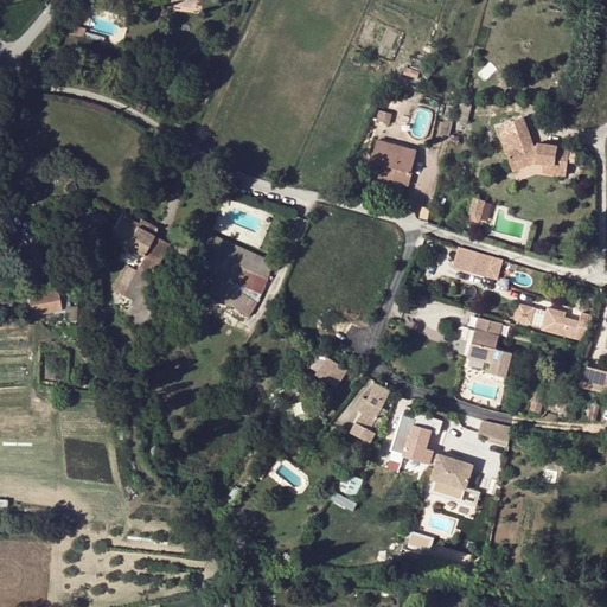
[(84,27),(76,25),(74,34),(82,37),(84,27)]
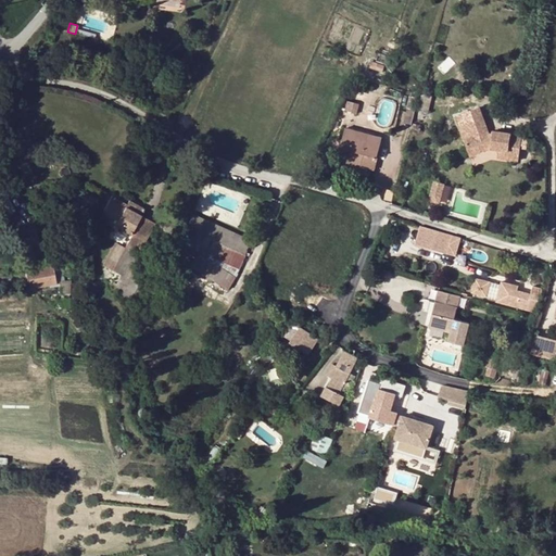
[(356,113),(358,103),(348,101),(345,110),(352,112),(356,113)]
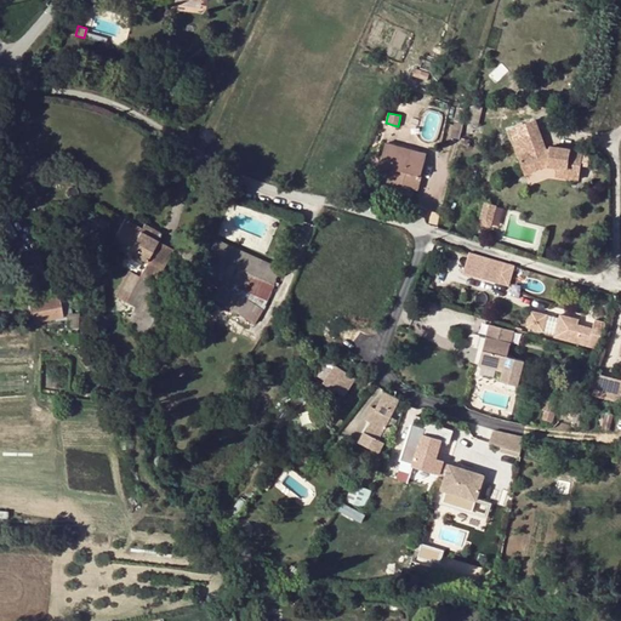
[(540,134),(535,119),(517,126),(522,141),(540,134)]
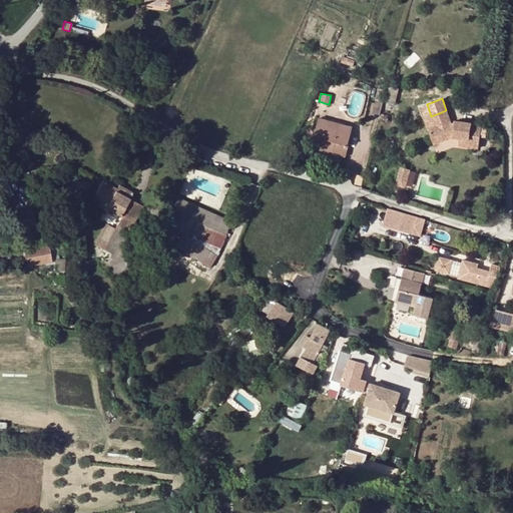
[(479,140),(482,124),(450,120),(446,110),(431,116),(436,128),(429,130),(434,144),(452,137),(459,138),(479,140)]
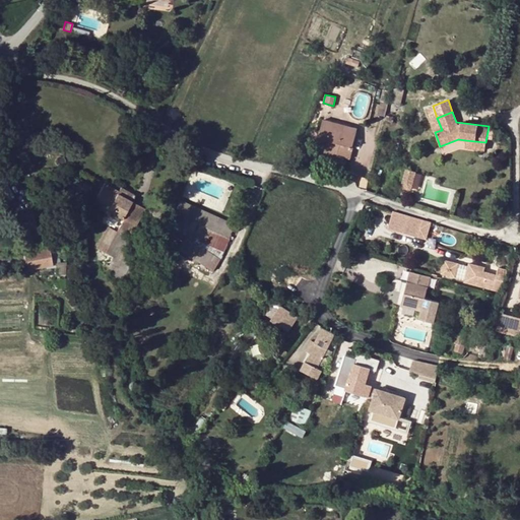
[(349,159),(356,130),(323,121),(317,145),(326,147),(325,152),(349,159)]
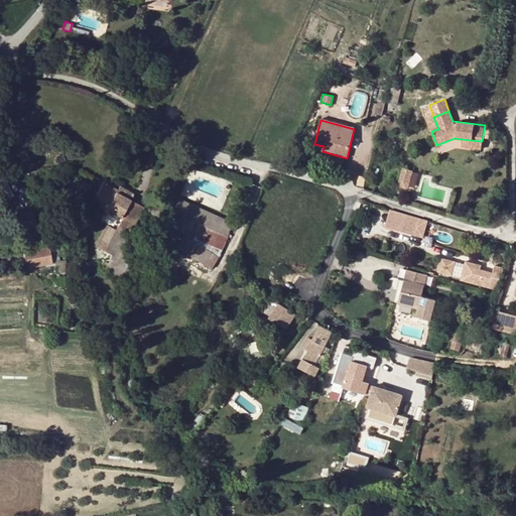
[(481,149),(482,141),(462,139),(462,146),(481,149)]
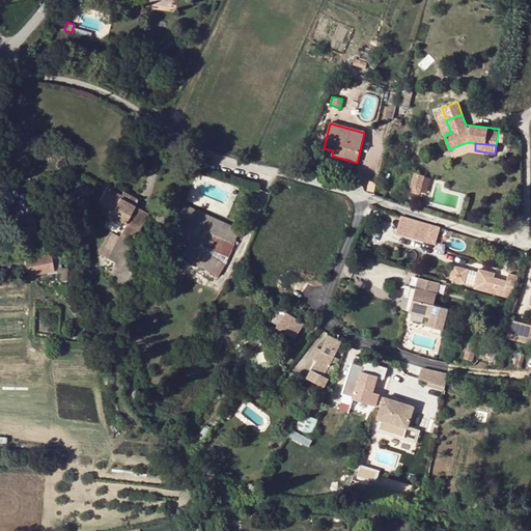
[(323,171),(326,159),(315,157),(312,169),(323,171)]
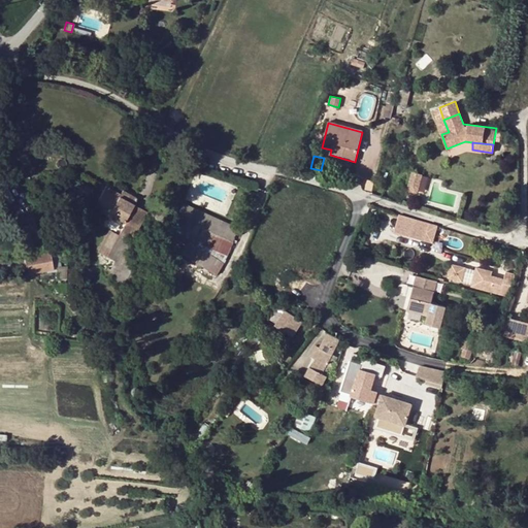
[(418,188),(422,175),(411,172),(408,186),(418,188)]
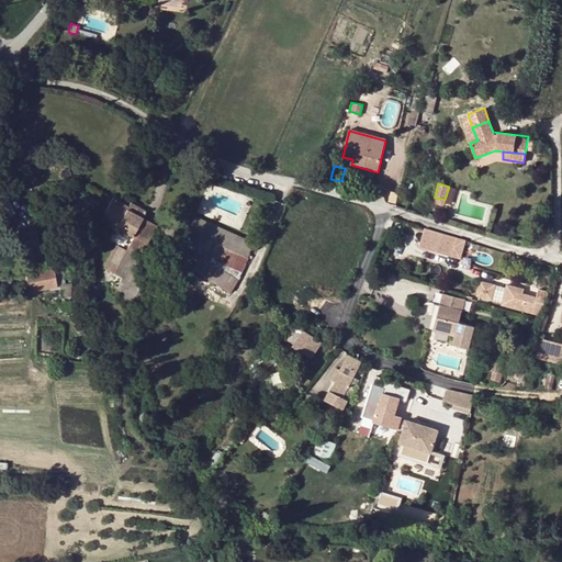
[(41,191),(36,197),(53,212),(58,205),(41,191)]
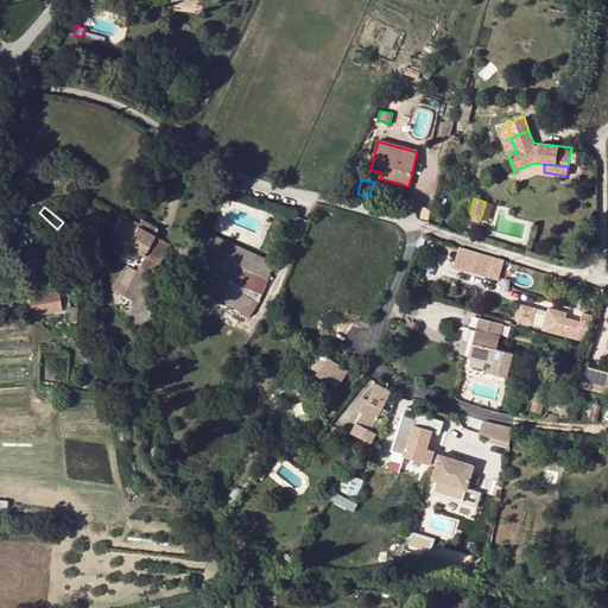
[(103,219),(83,208),(78,217),(82,220),(81,222),(76,220),(73,227),(89,236),(94,227),(97,228),(103,219)]
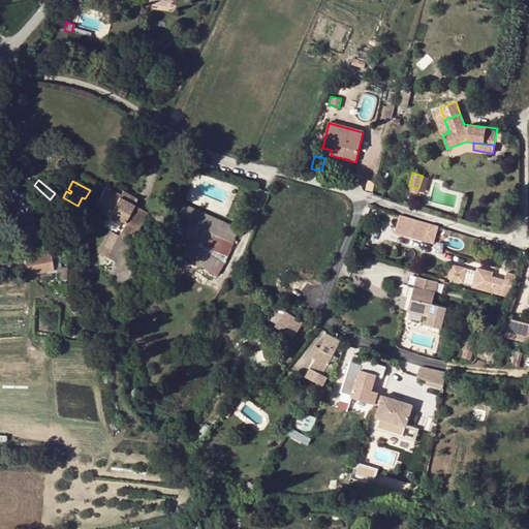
[(0,187),(0,191),(5,200),(12,195),(5,184),(0,187)]
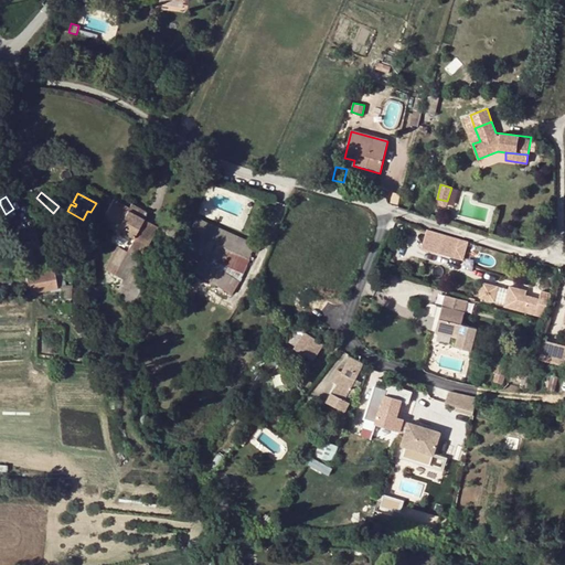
[(150,262),(156,251),(149,247),(152,240),(159,228),(144,221),(128,212),(129,210),(114,201),(103,222),(134,240),(127,253),(119,249),(107,272),(124,280),(138,255),(150,262)]
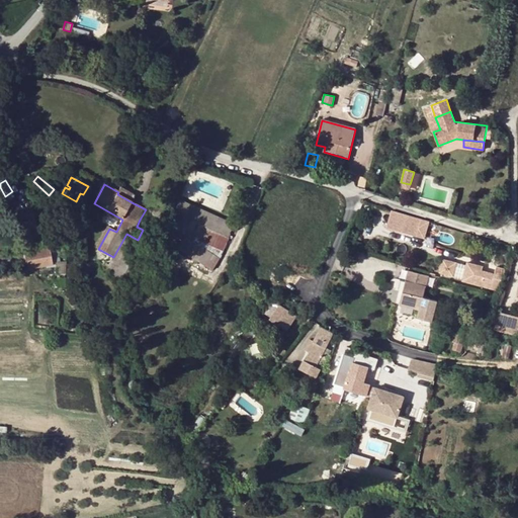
[(120,188),(118,192),(117,194),(132,202),(135,196),(120,188)]
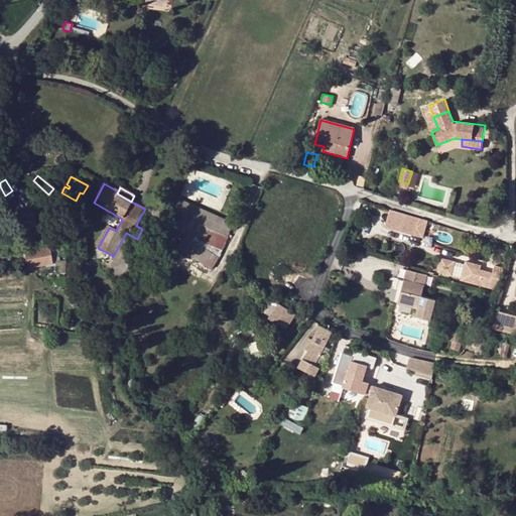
[(14,196),(12,190),(5,196),(7,200),(14,196)]
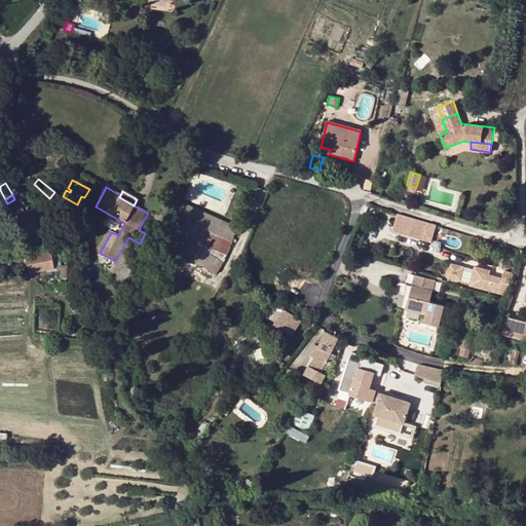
[(219,221),(183,204),(171,230),(226,256),(237,229),(230,225),(229,227),(218,223),(219,221)]
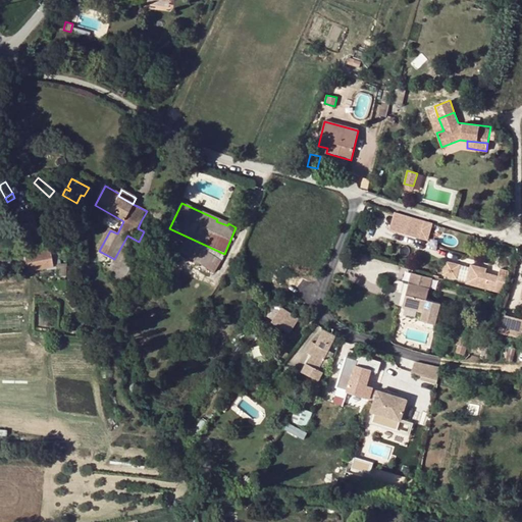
[(414,228),(416,222),(402,218),(399,225),(404,227),(405,225),(414,228)]
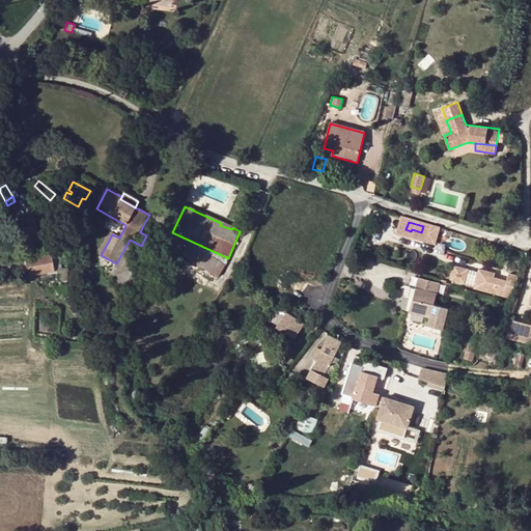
[(150,228),(143,225),(140,232),(146,235),(150,228)]
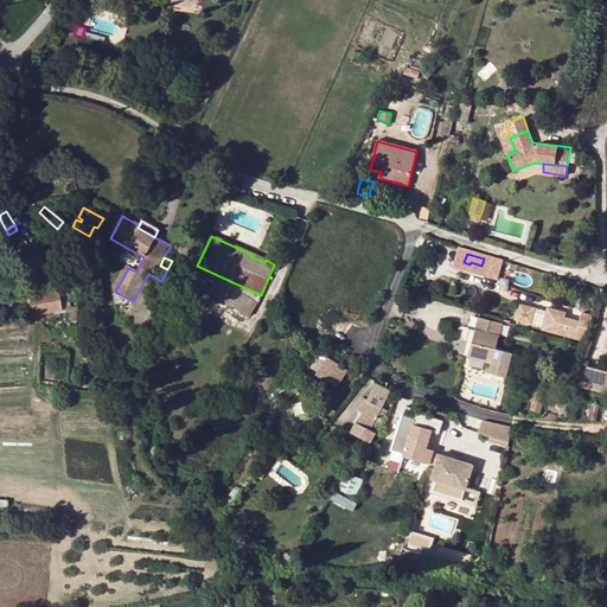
[(259,304),(261,295),(197,266),(196,269),(228,283),(259,304)]
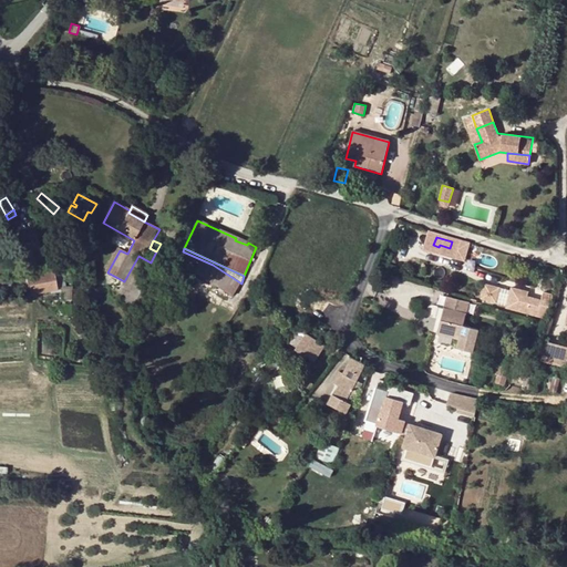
[(172,260),(176,253),(169,250),(166,257),(171,259),(167,266),(171,268),(172,266),(181,271),(192,278),(195,274),(232,297),(241,284),(213,265),(183,251),(181,251),(175,263),(172,260)]
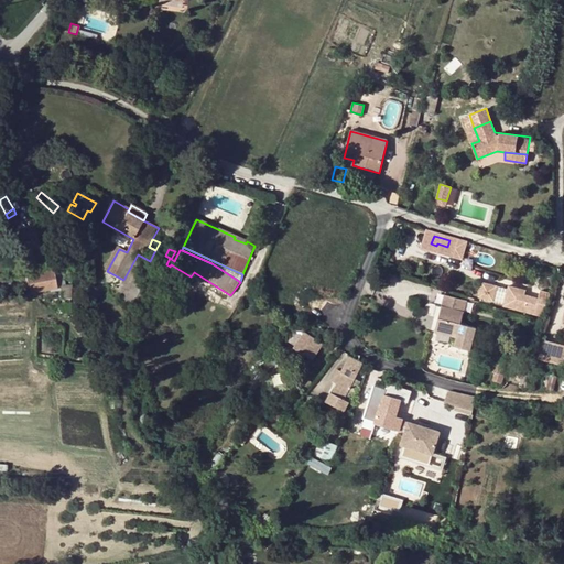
[(148,264),(150,261),(138,255),(123,280),(122,283),(130,288),(143,262),(148,264)]
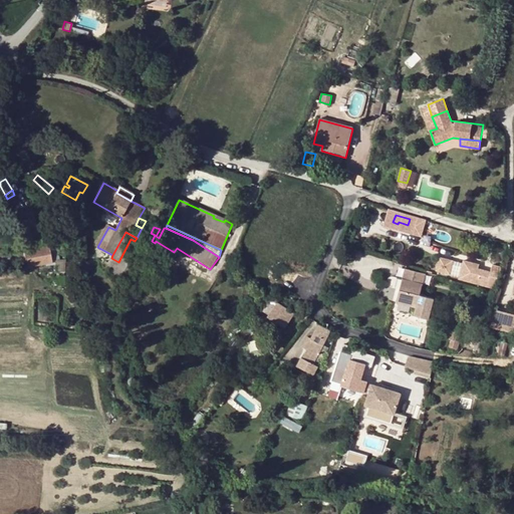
[(362,249),(364,244),(359,242),(359,241),(352,239),(345,237),(344,243),(362,249)]
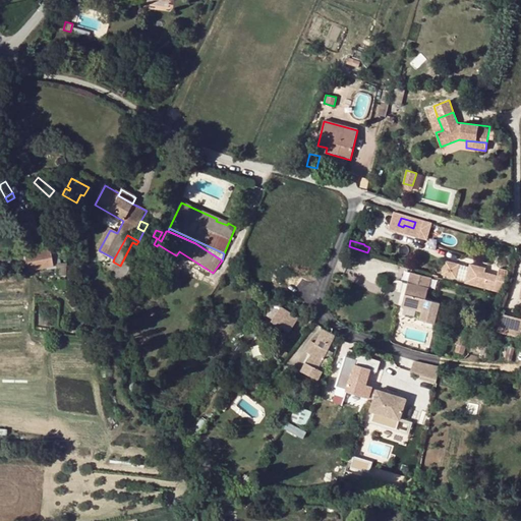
[(142,247),(136,244),(132,242),(120,266),(113,262),(110,267),(107,266),(106,268),(116,273),(113,279),(122,285),(142,247)]
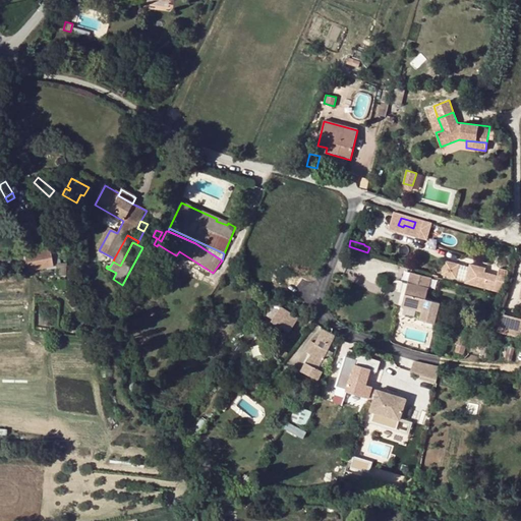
[(153,253),(142,247),(122,285),(129,288),(130,289),(148,256),(153,253)]
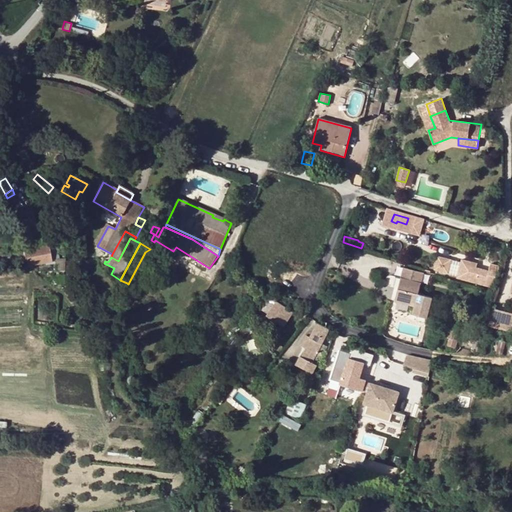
[(24,250),(26,266),(51,261),(48,245),(24,250)]
